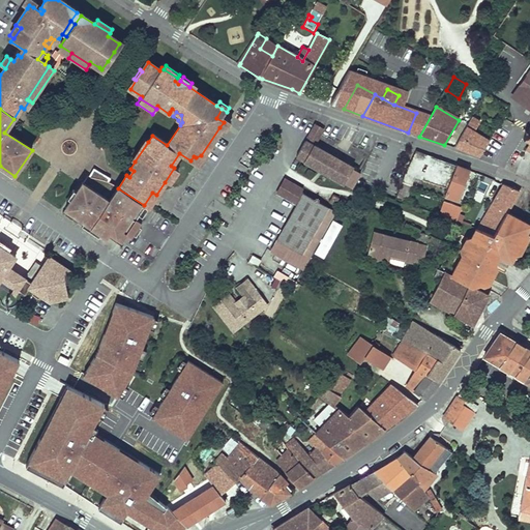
[(231,122),(226,118),(224,122),(219,127),(225,131),(231,122)]
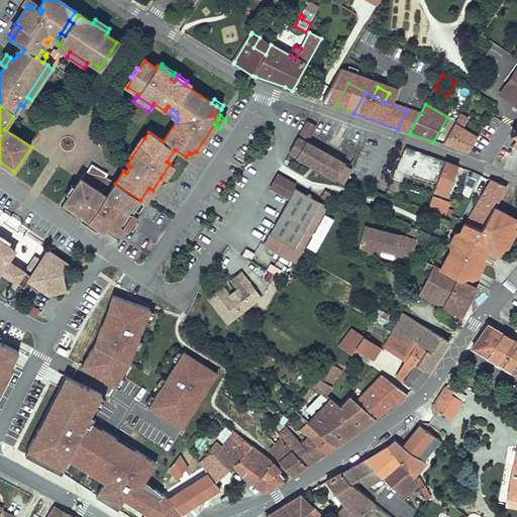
[(459,115),(443,144),(467,152),(477,138),(462,129),(468,120),(459,115)]
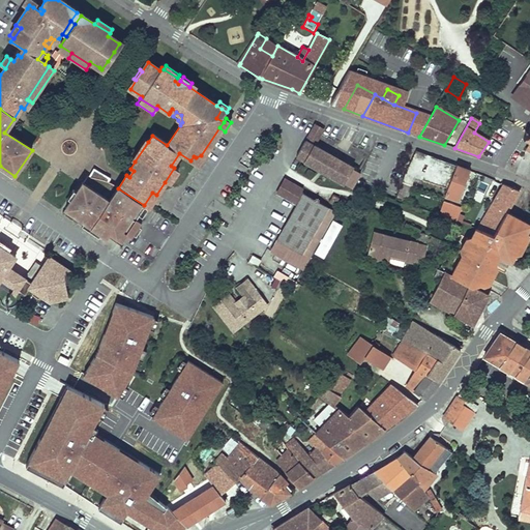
[(310,133),(304,141),(313,146),(322,130),(314,125),(310,133)]
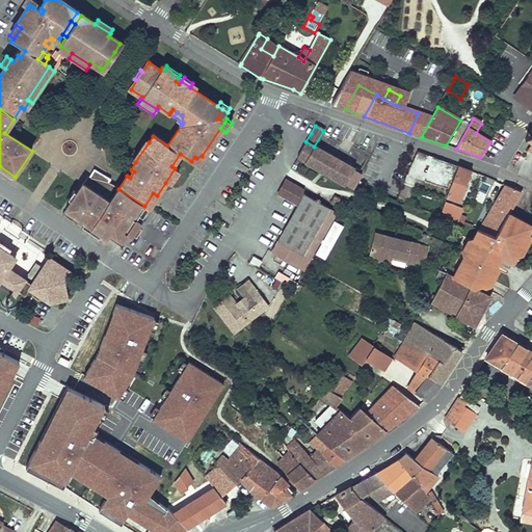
[(135,162),(149,142),(144,139),(131,160),(135,162)]
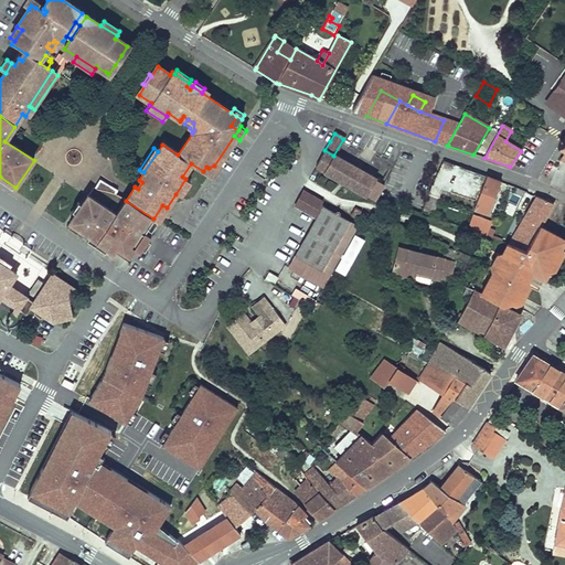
[(324,150),(316,168),(374,200),(376,195),(384,183),(333,156),(324,150)]
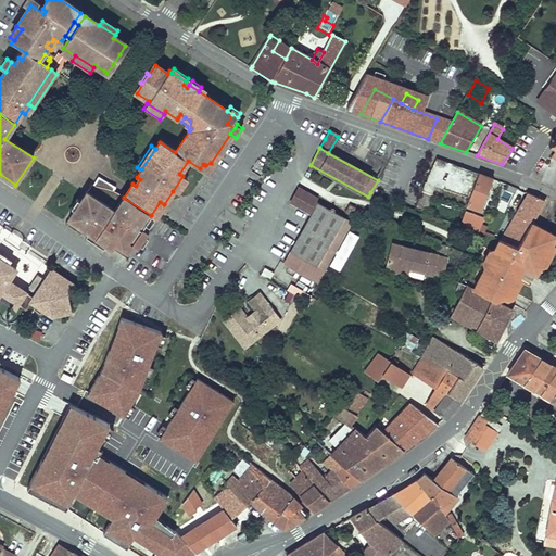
[(426,182),(421,191),(429,193),(432,194),(436,187),(469,199),(479,174),(437,158),(426,182)]
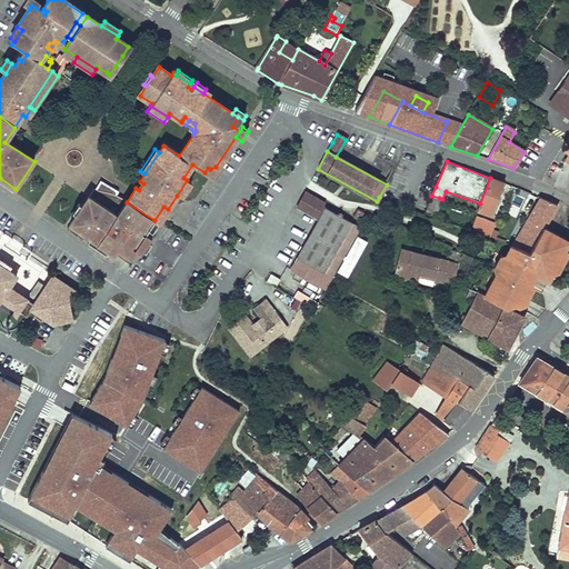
[(16,189),(0,178),(0,185),(12,193),(16,189)]
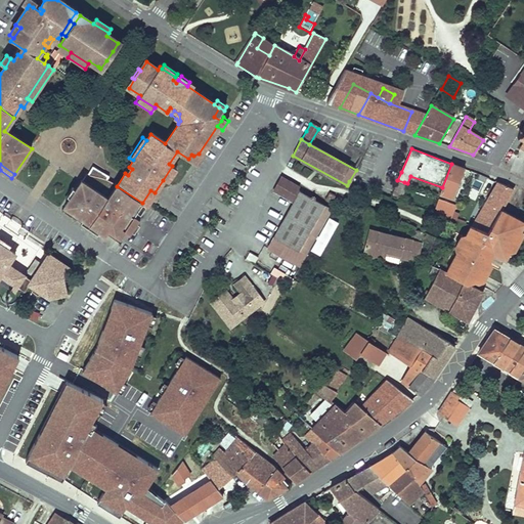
[(442,187),(440,192),(452,199),(465,169),(451,164),(442,187)]
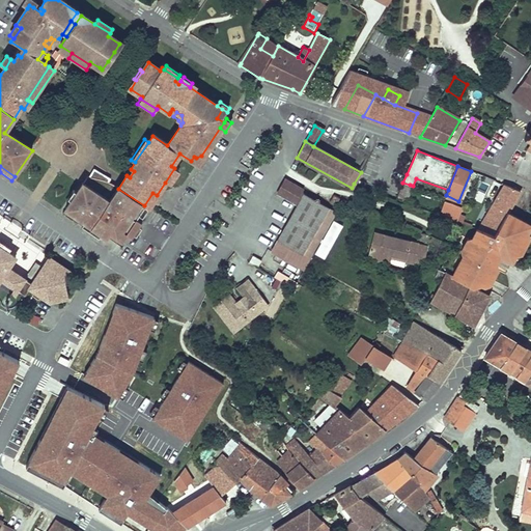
[(169,185),(178,171),(174,168),(165,183),(169,185)]
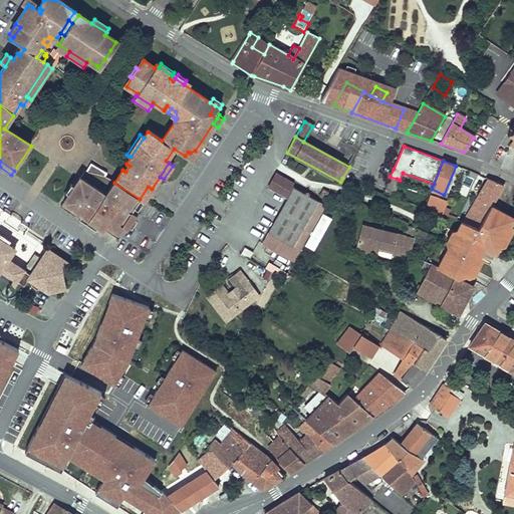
[(268,187),(270,189),(278,176),(275,175),(268,187)]
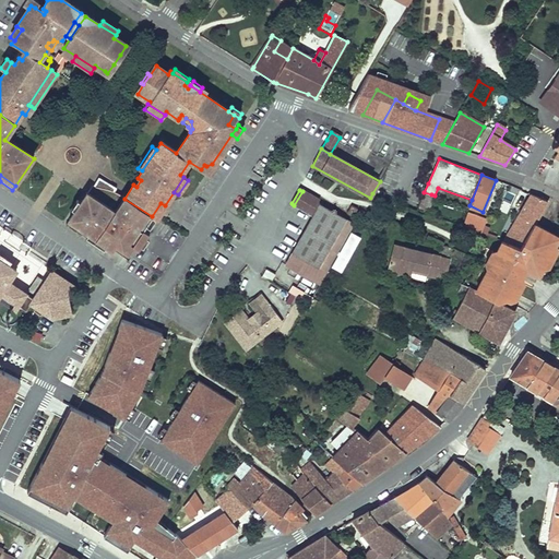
[(302,191),(294,205),(309,214),(316,203),(318,200),(302,191)]
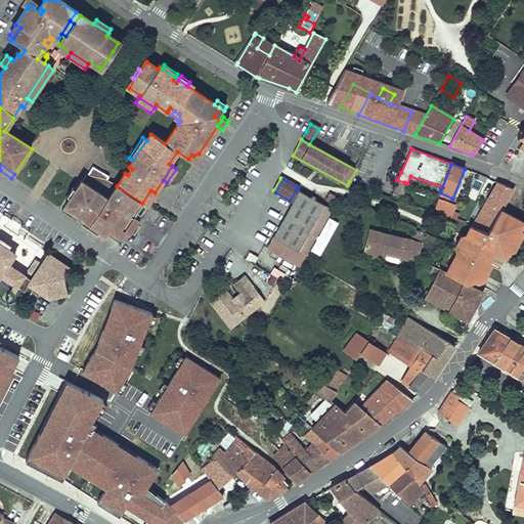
[(133,216),(142,203),(117,186),(107,199),(81,180),(63,207),(104,233),(105,234),(108,229),(120,236),(124,229),(128,232),(137,218),(133,216)]
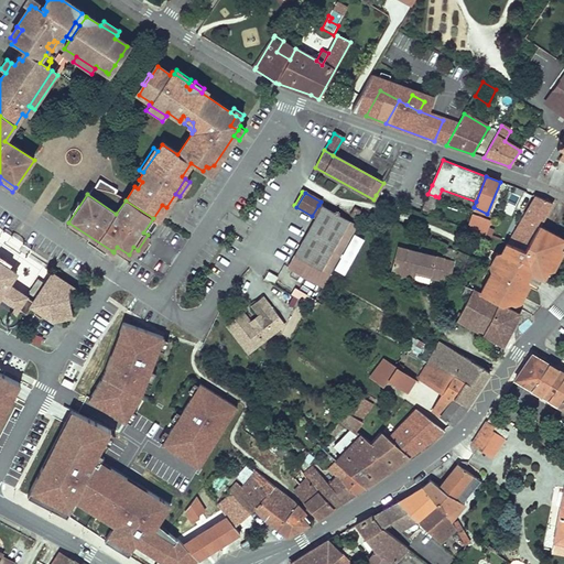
[(422,209),(432,214),(438,197),(435,196),(427,194),(422,209)]
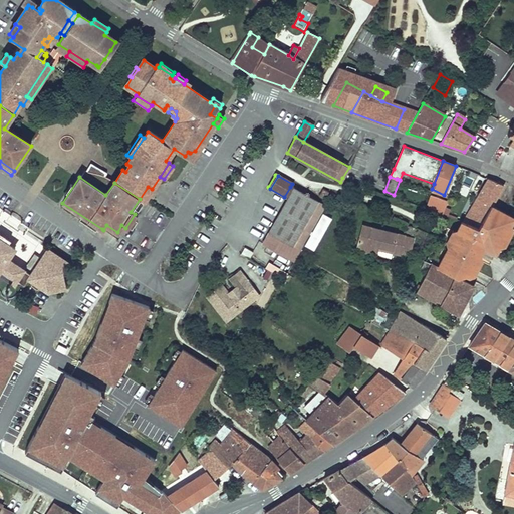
[(503,187),(489,180),(463,222),(479,230),(491,208),(503,187)]
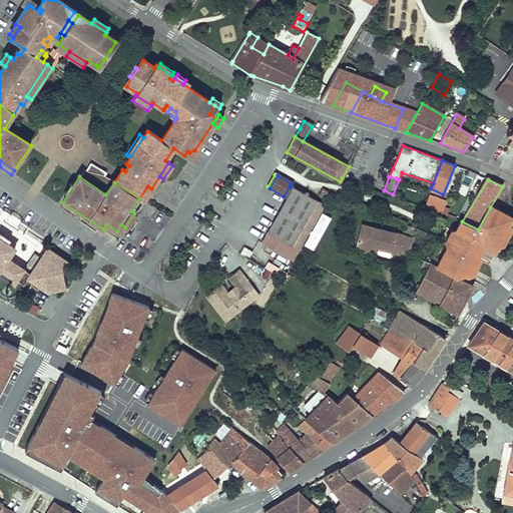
[(147,186),(139,198),(143,201),(151,188),(147,186)]
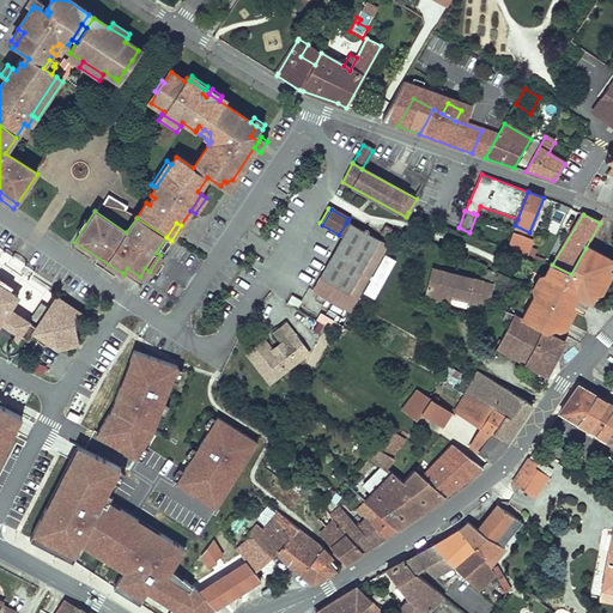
[(346,223),(339,235),(344,237),(350,225),(346,223)]
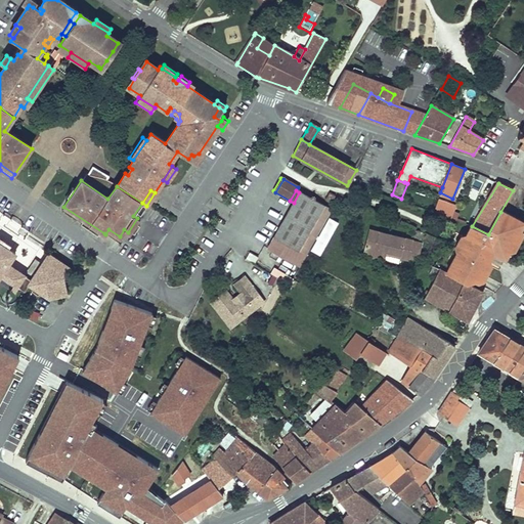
[(332,211),(299,192),(294,203),(274,237),(268,249),(300,267),(304,259),(332,211)]
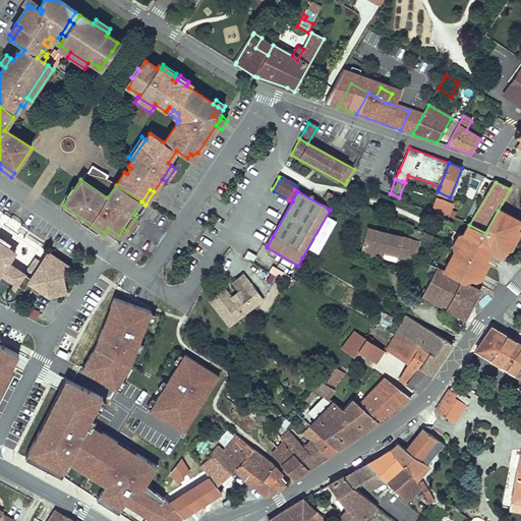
[(333,194),(328,191),(324,199),(329,203),(333,194)]
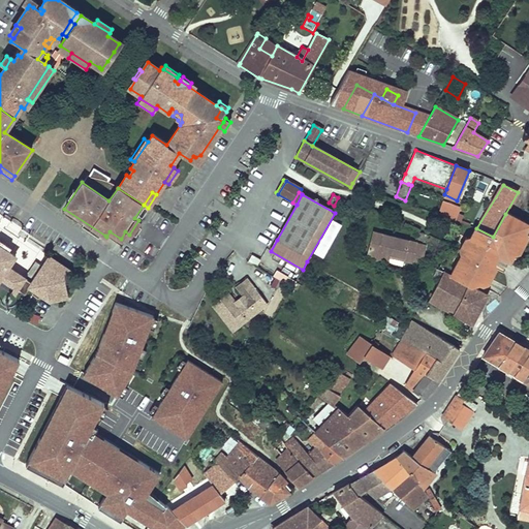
[(138,220),(148,208),(144,205),(134,218),(138,220)]
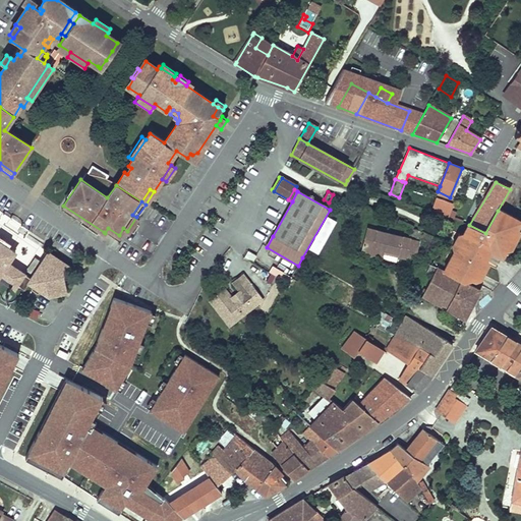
[(436,204),(432,212),(448,217),(449,218),(454,206),(442,201),(440,206),(436,204)]
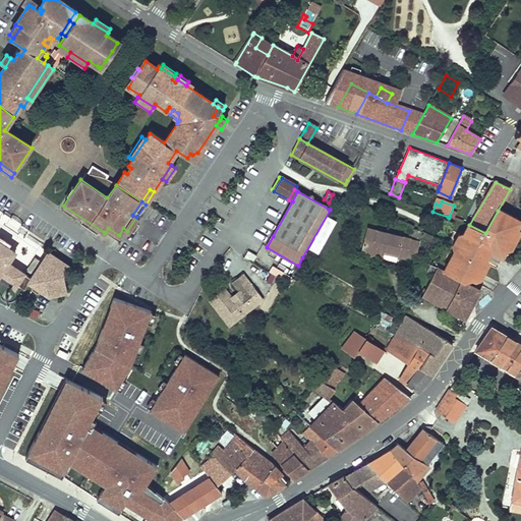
[(104,232),(63,206),(61,210),(98,234),(104,232)]
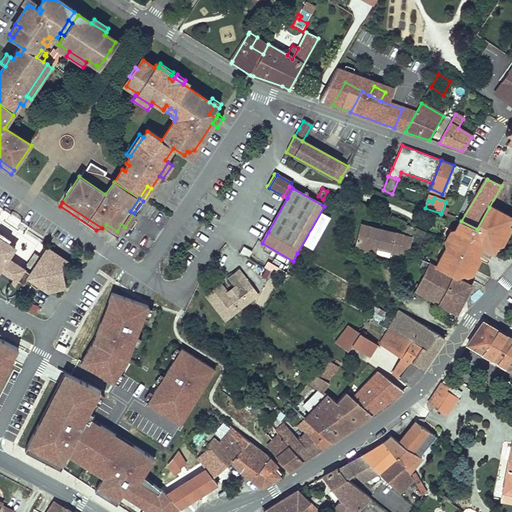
[(477,229),(461,221),(454,234),(482,249),(489,252),(490,252),(495,251),(496,251),(501,241),(499,241),(504,231),(506,232),(511,222),(509,217),(489,207),(477,229)]
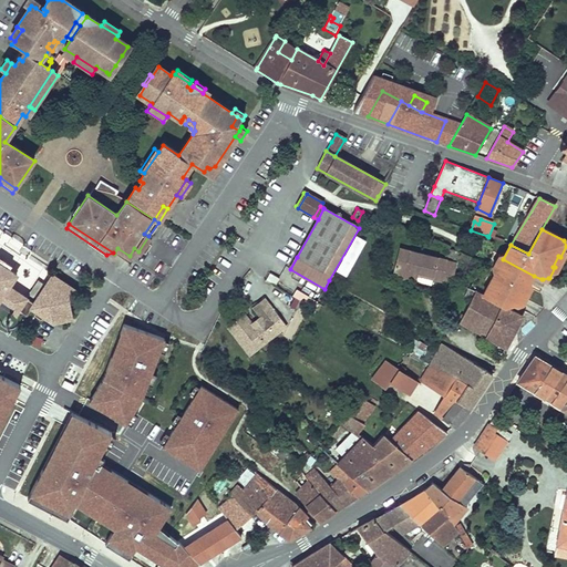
[(488,237),(487,236),(485,245),(491,247),(494,238),(488,237)]
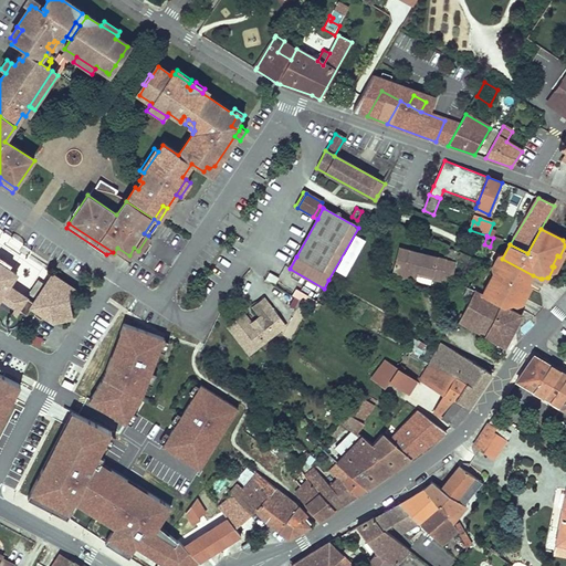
[(129,263),(138,251),(134,248),(129,255),(117,248),(114,253),(129,263)]
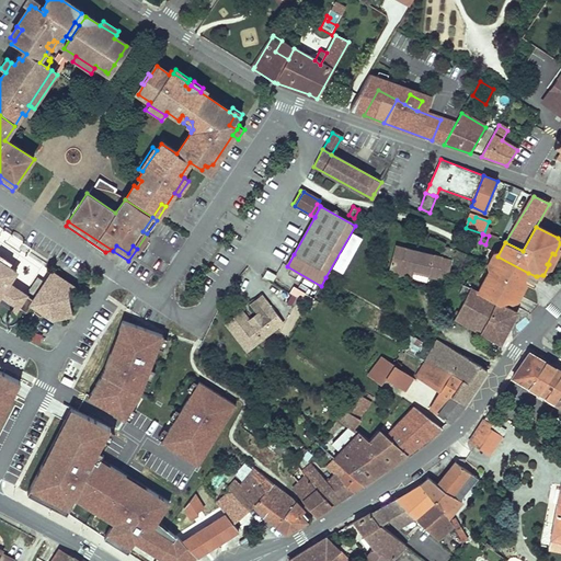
[(412,278),(414,270),(430,273),(428,276),(438,278),(438,275),(448,277),(453,261),(444,259),(443,258),(396,245),(389,273),(412,278)]
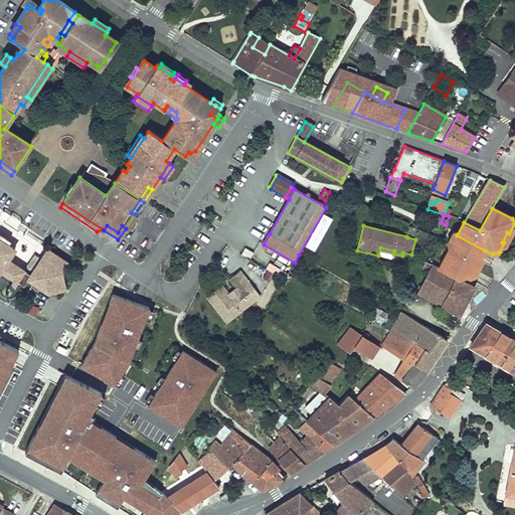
[(423,240),(425,236),(412,230),(410,235),(423,240)]
